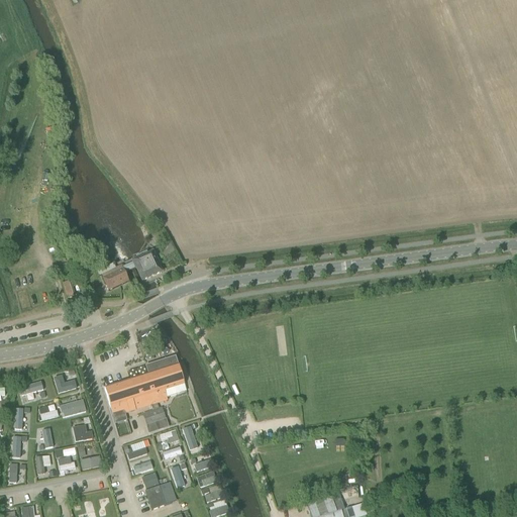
[(141,282),(161,273),(158,267),(161,266),(158,260),(156,261),(152,254),(147,256),(146,253),(136,257),(137,261),(133,263),(133,264),(128,266),(130,270),(135,268),(141,282)]
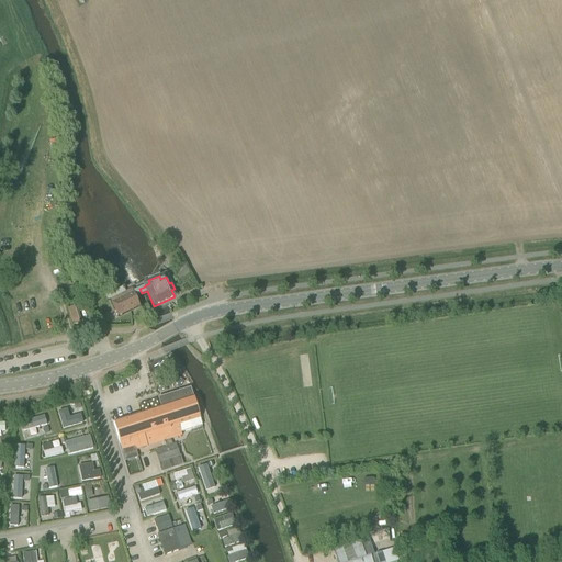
[(110,300),(117,317),(138,307),(131,290),(110,300)]
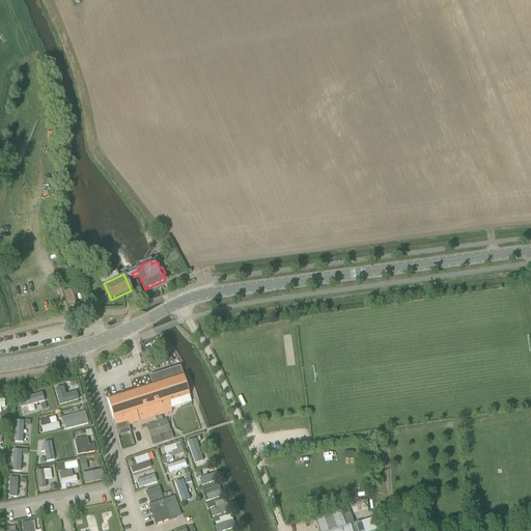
[(63,291),(68,307),(77,304),(73,289),(63,291)]
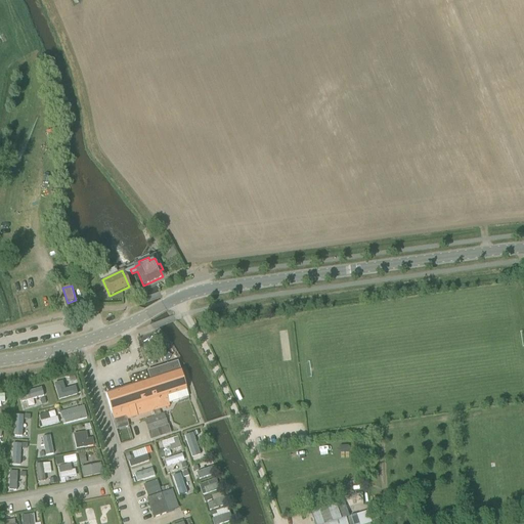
[(147,372),(150,381),(105,394),(115,424),(170,407),(166,397),(187,391),(180,370),(177,362),(147,372)]
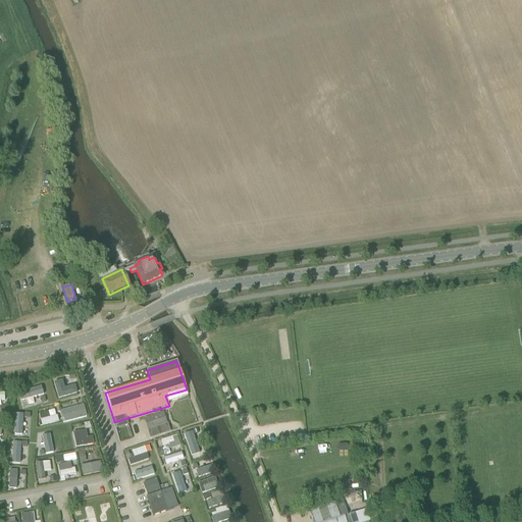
[(77,395),(74,385),(67,387),(64,379),(56,382),(60,399),(77,395)]
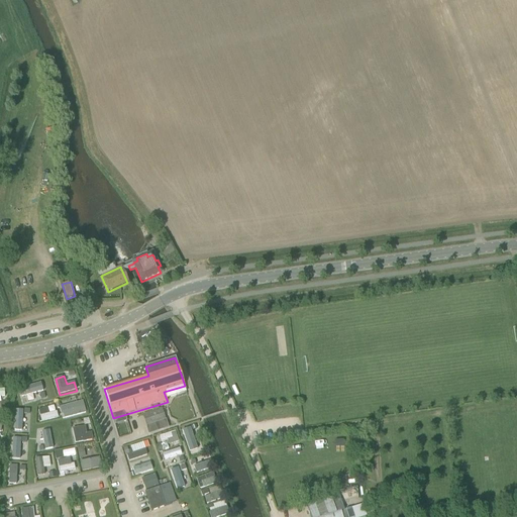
[(44,384),(31,384),(32,393),(44,393),(44,384)]
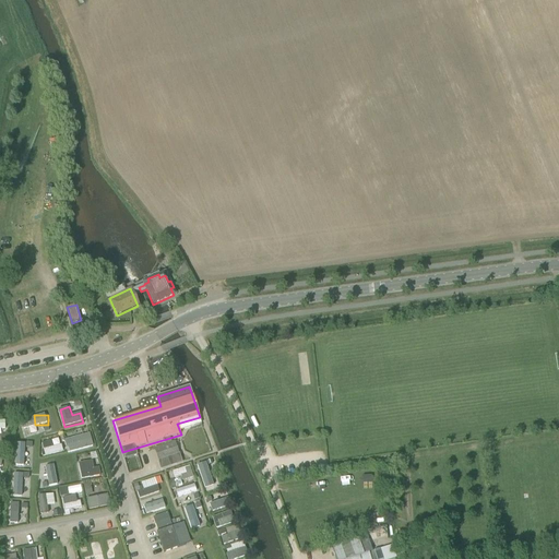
[(92,432),(64,440),(69,453),(96,445),(92,432)]
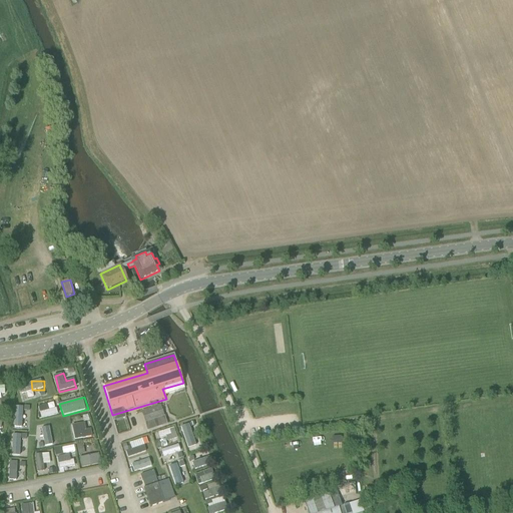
[(56,402),(40,404),(41,417),(58,416),(56,402)]
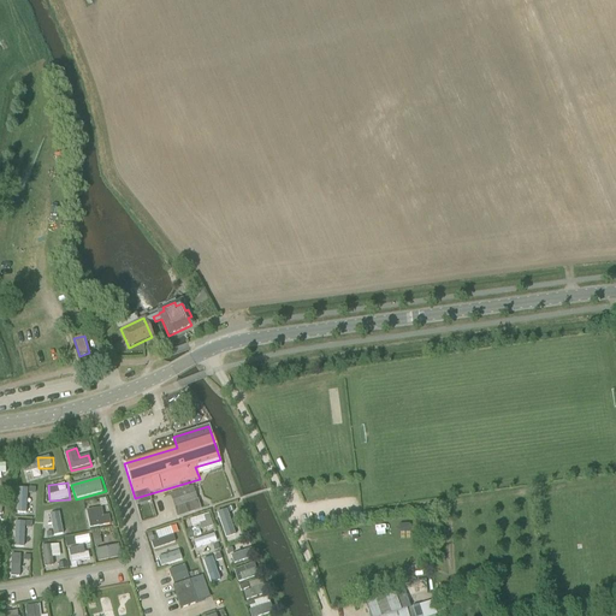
[(197,502),(196,497),(199,496),(196,491),(194,492),(193,486),(170,495),(175,509),(197,502)]
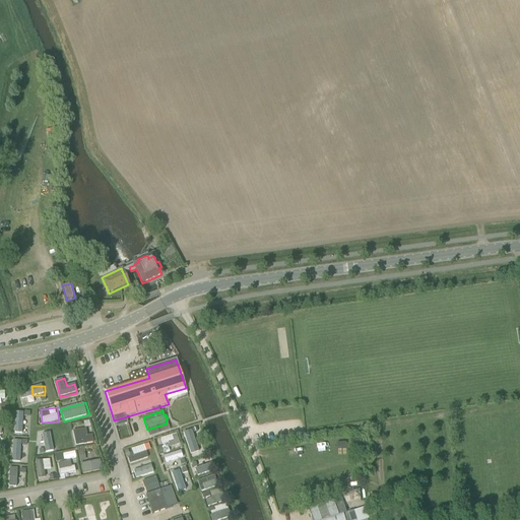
[(16,412),(16,434),(24,434),(25,412),(16,412)]
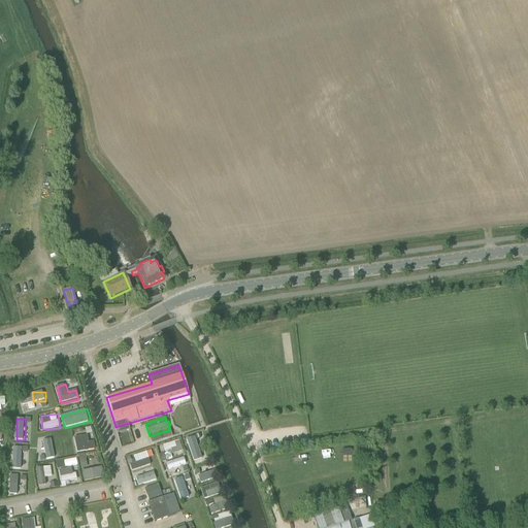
[(91,449),(87,434),(72,438),(77,454),(91,449)]
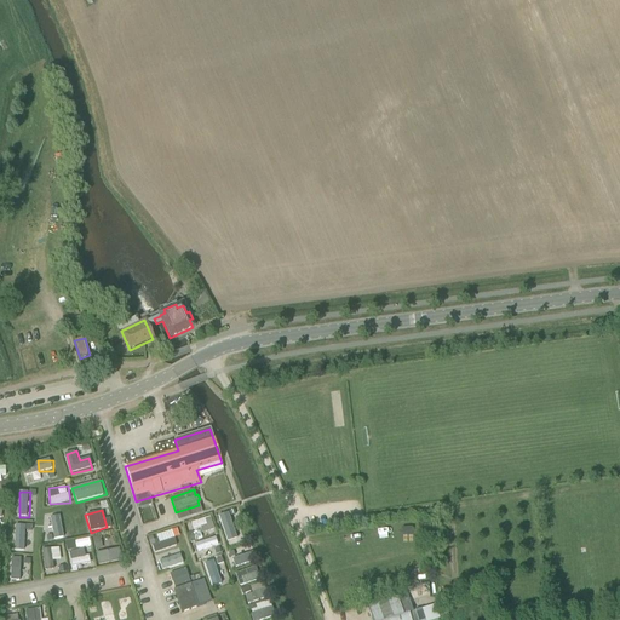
[(62,516),(51,517),(53,539),(64,538),(62,516)]
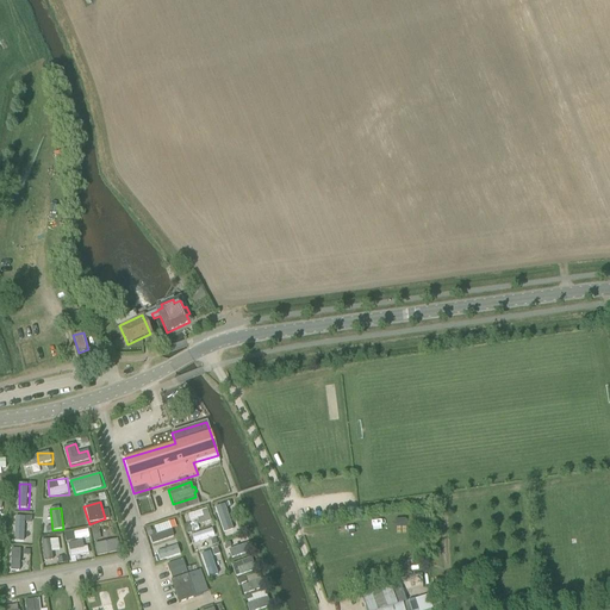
[(64,509),(64,518),(73,517),(74,527),(83,527),(81,508),(64,509)]
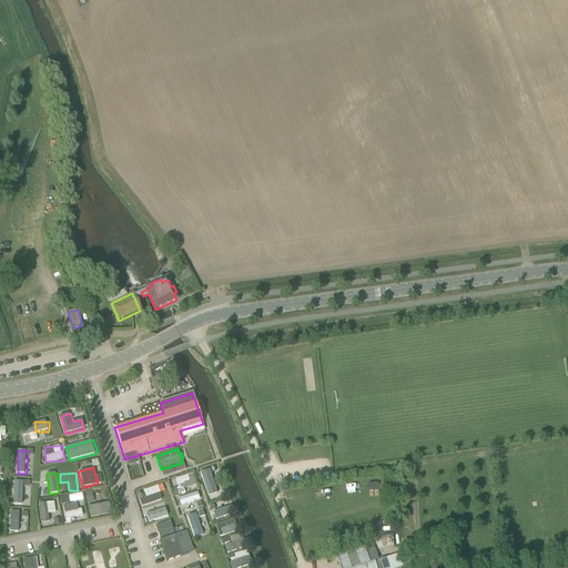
[(195,474),(176,476),(179,488),(196,486),(195,474)]
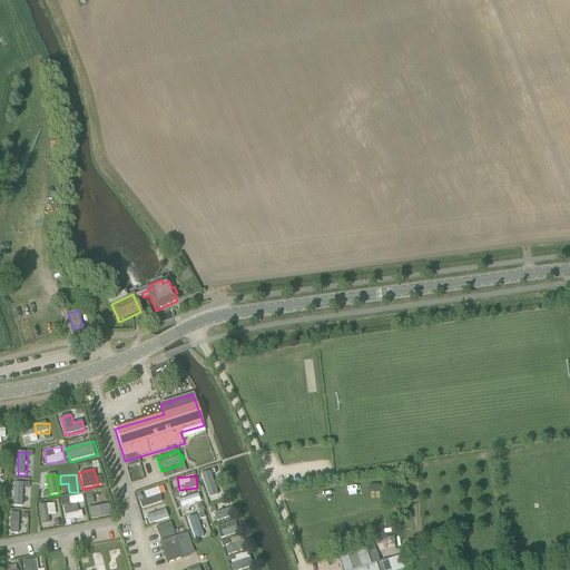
[(23,502),(25,482),(15,482),(13,508),(29,509),(29,503),(23,502)]
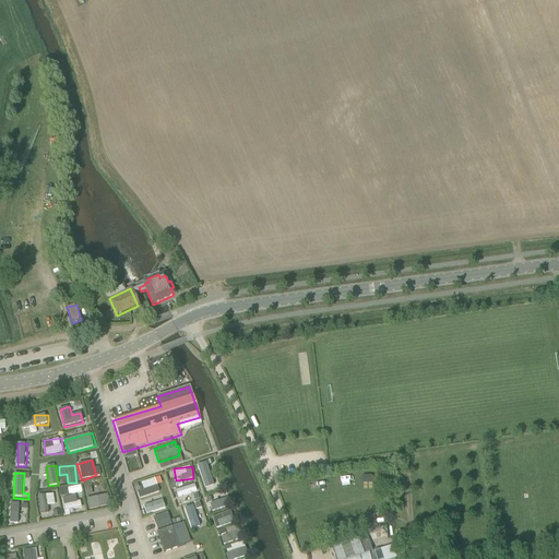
[(195,484),(177,490),(179,497),(198,490),(195,484)]
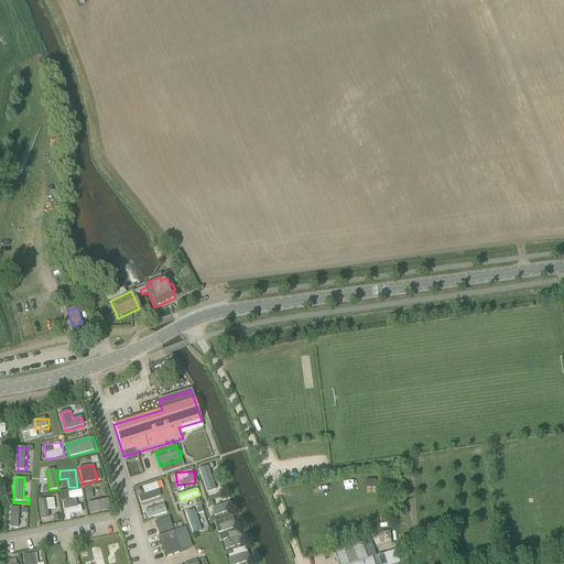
[(71,491),(60,494),(62,501),(72,499),(71,491)]
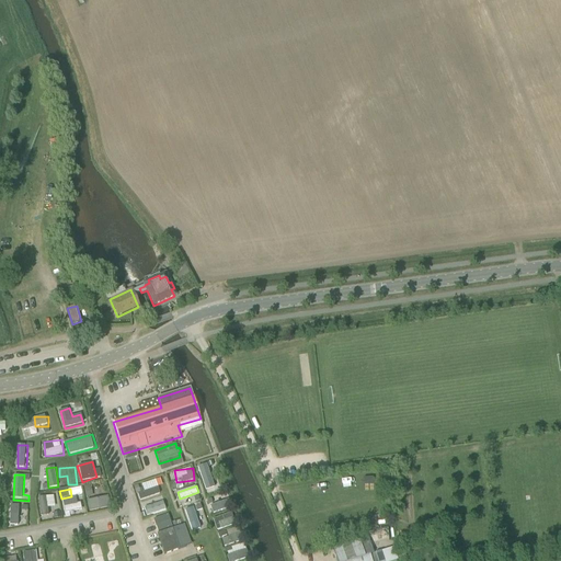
[(207,500),(215,515),(230,506),(224,492),(207,500)]
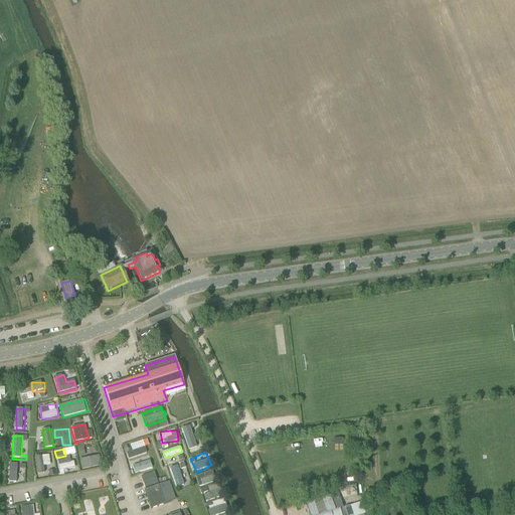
[(37,474),(46,474),(46,466),(51,466),(50,455),(36,456),(37,474)]
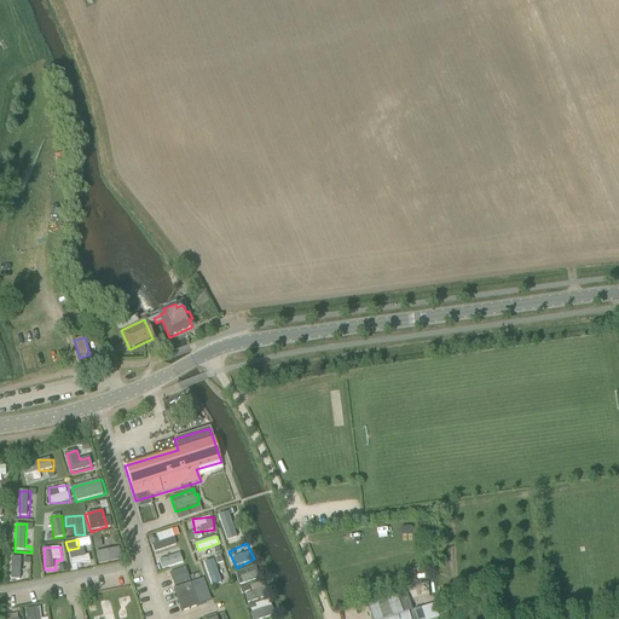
[(99,565),(123,560),(121,548),(97,553),(99,565)]
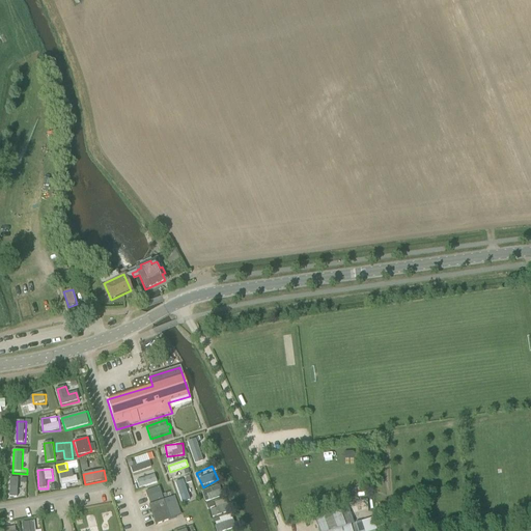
[(76,471),(60,473),(61,484),(77,483),(76,471)]
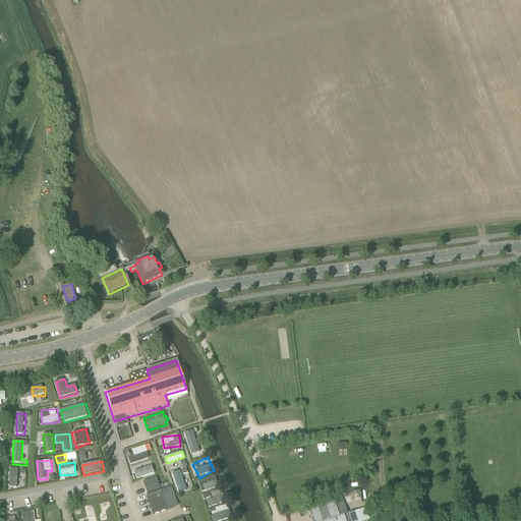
[(19,487),(20,468),(11,468),(10,487),(19,487)]
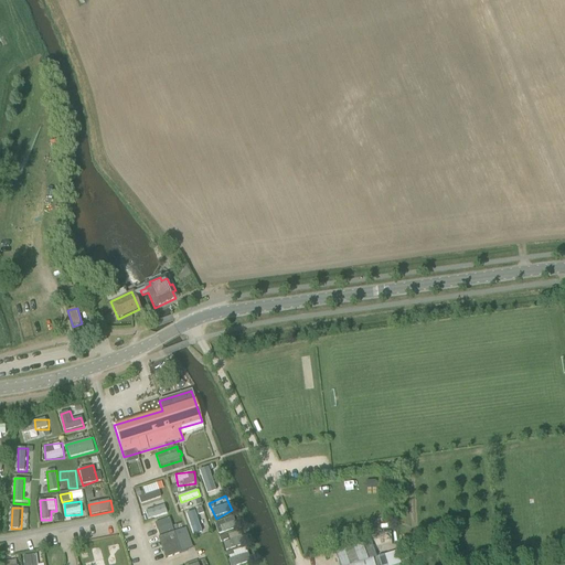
[(196,510),(187,514),(194,536),(205,532),(196,510)]
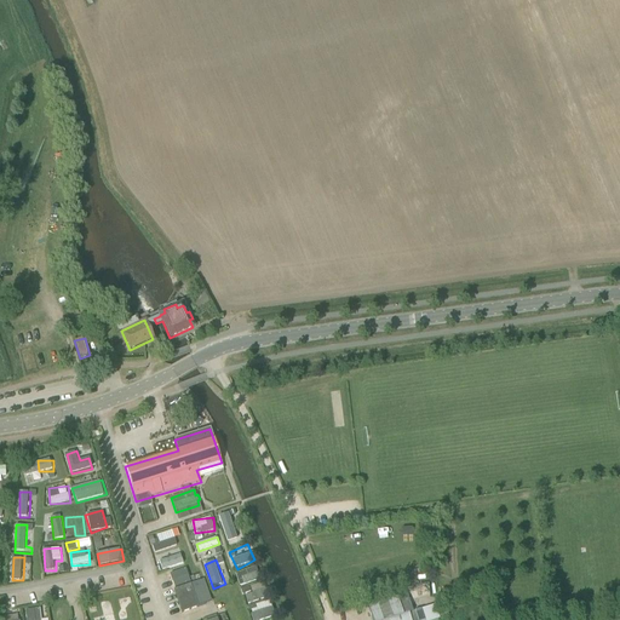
[(236,573),(241,586),(259,580),(256,567),(236,573)]
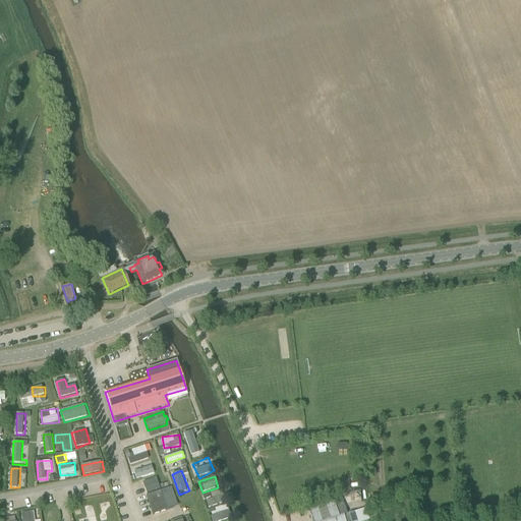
[(156,478),(142,483),(147,495),(160,489),(156,478)]
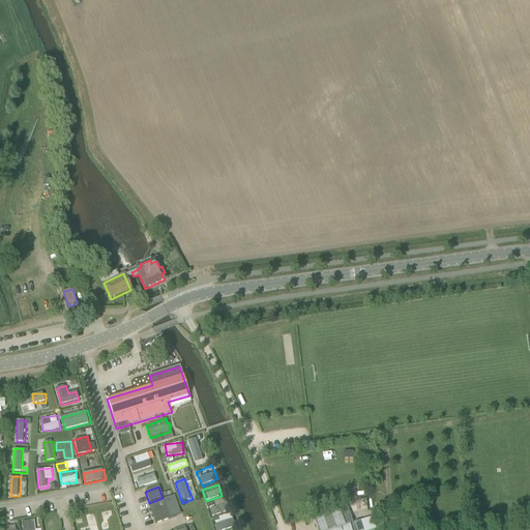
[(148,504),(155,525),(170,520),(163,499),(148,504)]
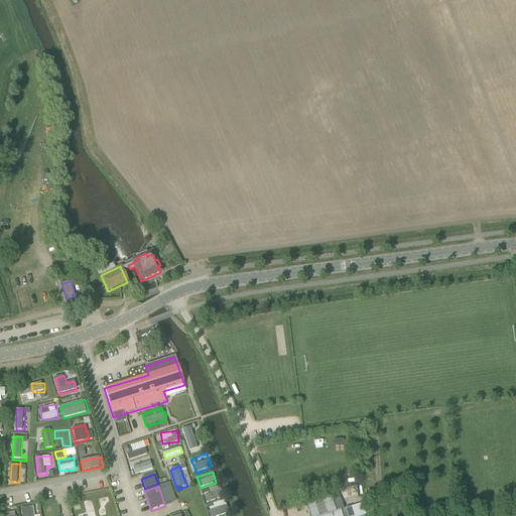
[(218,486),(202,490),(206,503),(222,498),(218,486)]
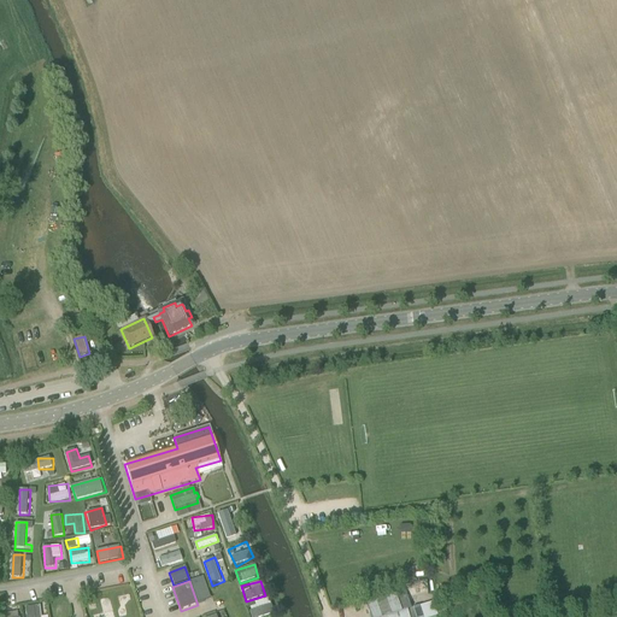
[(400,589),(365,600),(370,616),(409,616),(406,610),(400,589)]
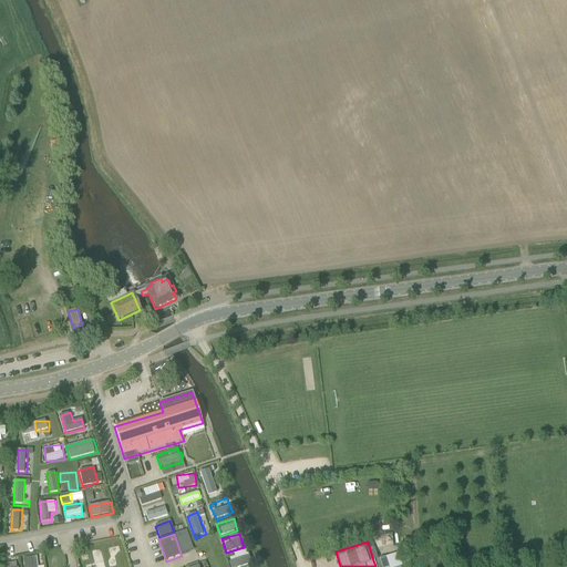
[(24,566),(44,566),(45,565),(39,566),(38,556),(24,558),(24,566)]
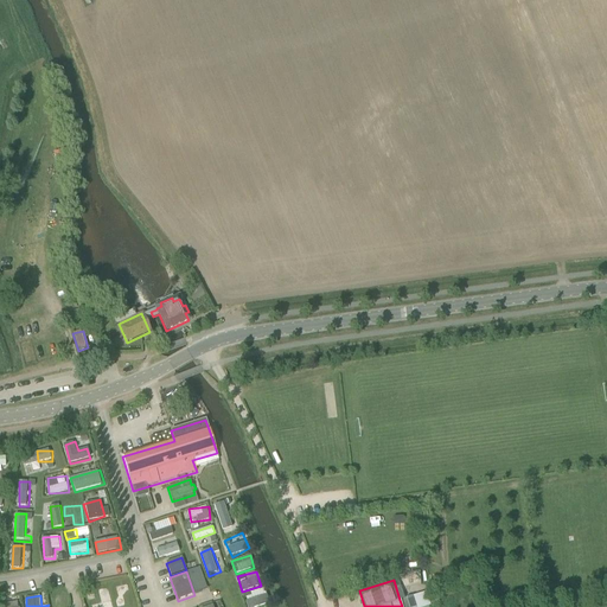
[(415,606),(413,596),(406,599),(408,606),(415,606)]
